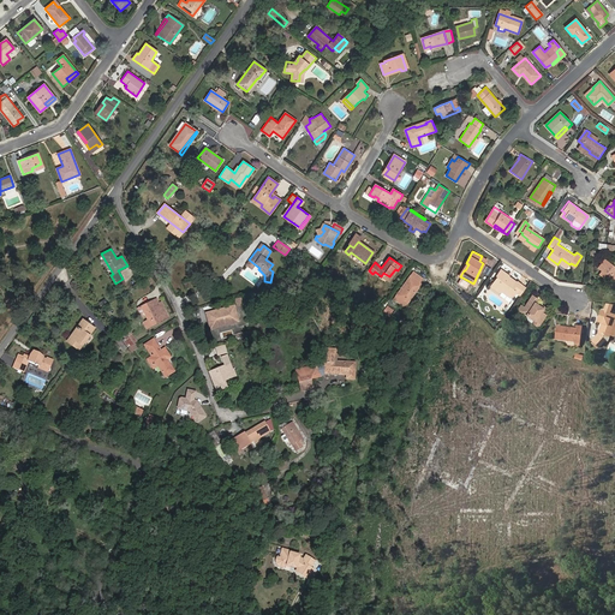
[(611,276),(614,280),(614,278),(614,267),(604,261),(599,268),(603,272),(611,276)]
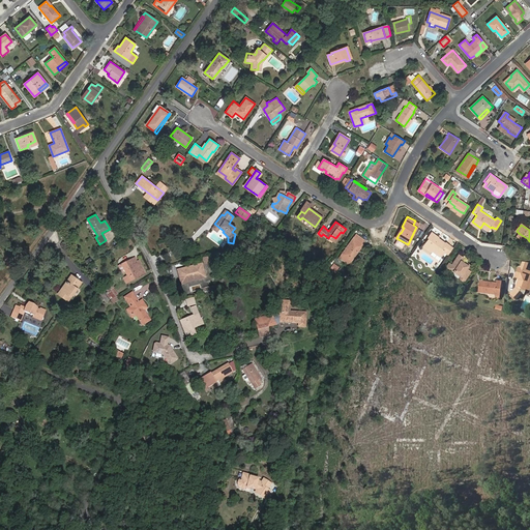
[(446,240),(445,242),(438,236),(439,235),(432,230),(429,235),(430,236),(424,243),(432,248),(433,246),(441,253),(442,252),(444,253),(445,251),(450,243),(450,242),(446,240)]
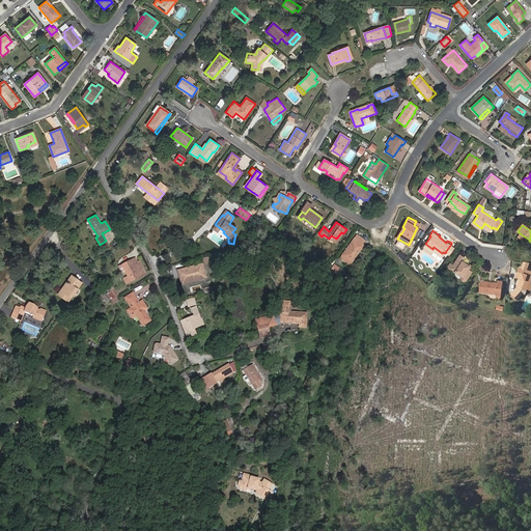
[(329,239),(335,244),(343,233),(341,232),(336,239),(331,235),(329,239)]
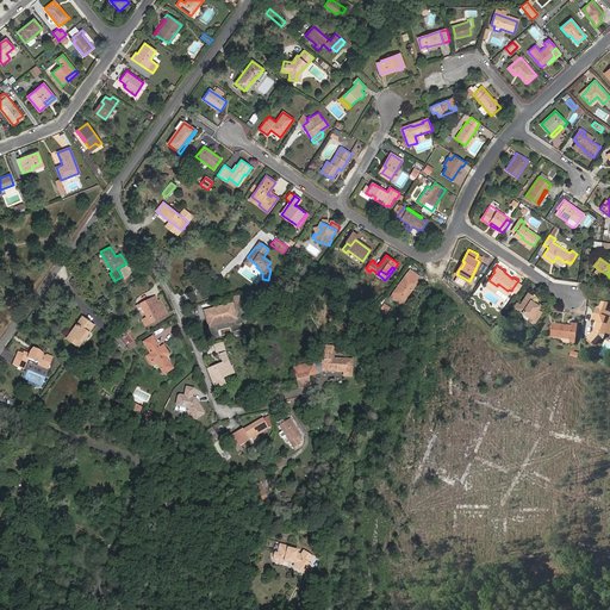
[(403,299),(405,302),(417,284),(416,282),(419,277),(410,271),(406,275),(408,277),(396,293),(403,299)]
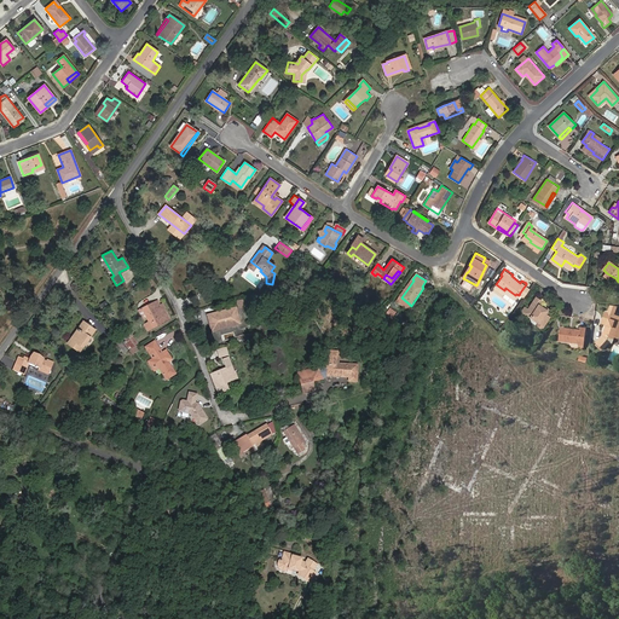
[(395,301),(406,308),(409,304),(401,298),(414,281),(412,279),(395,301)]
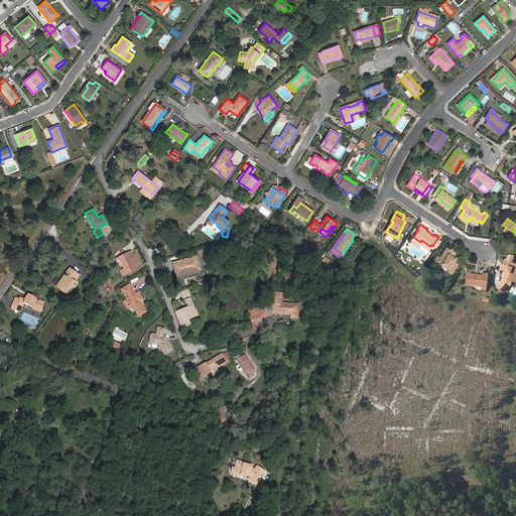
[(428,248),(429,246),(421,240),(420,242),(413,237),(412,239),(420,244),(421,242),(428,248)]
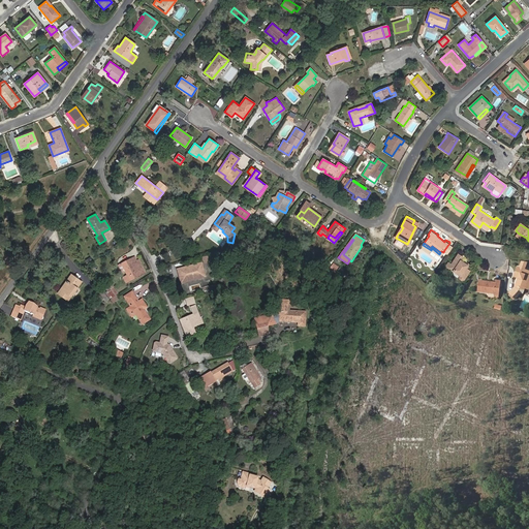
[(123,277),(125,282),(145,273),(141,265),(142,263),(139,259),(136,260),(134,257),(121,263),(122,266),(127,275),(123,277)]
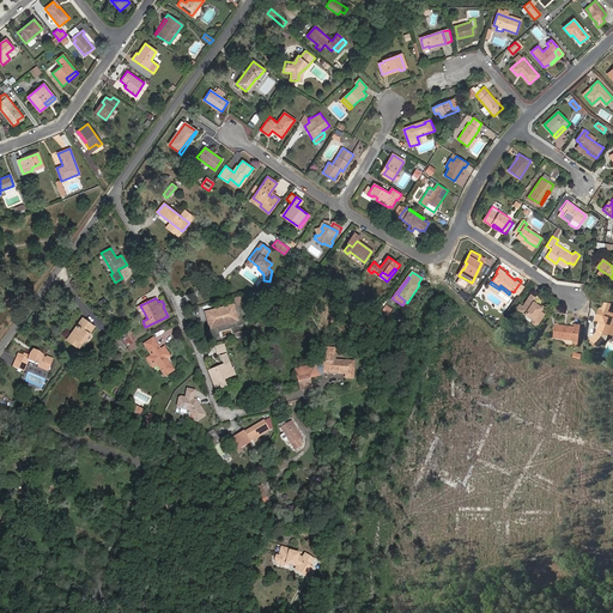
[(546,313),(544,310),(541,309),(544,305),(539,303),(535,299),(534,303),(529,299),(525,304),(522,308),(534,317),(534,321),(536,322),(539,322),(546,313)]
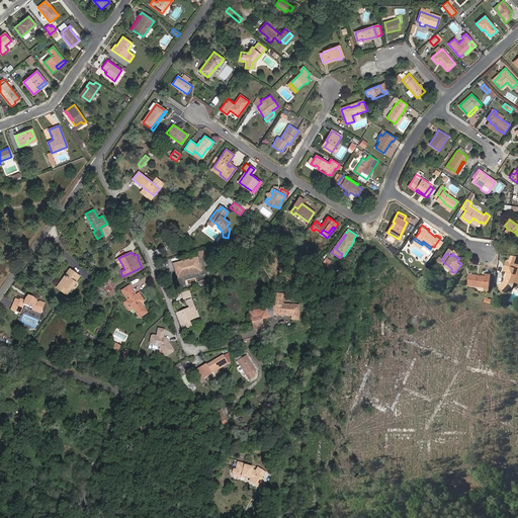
[(327,256),(323,261),(329,265),(332,260),(327,256)]
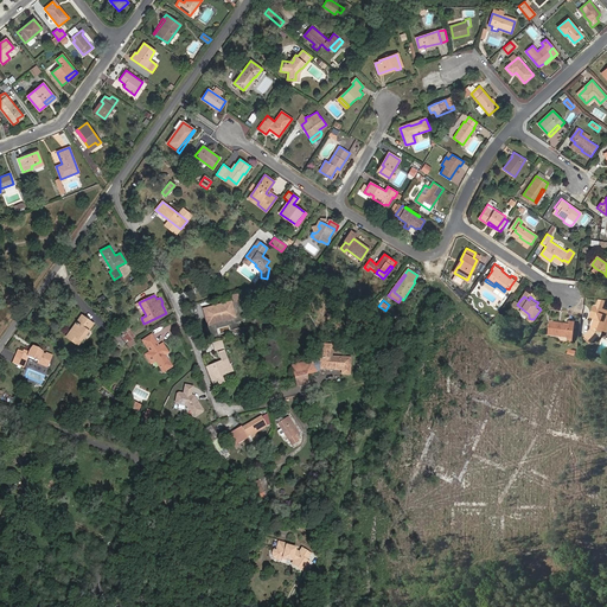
[(234,317),(230,302),(204,308),(206,318),(213,321),(234,317)]
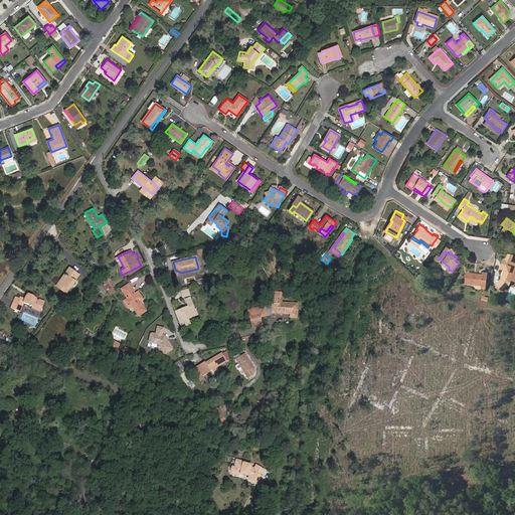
[(514,273),(514,274),(514,271),(514,263),(505,259),(503,265),(507,267),(506,270),(502,278),(497,284),(502,289),(503,289),(508,283),(510,284),(512,281),(514,281),(514,273)]
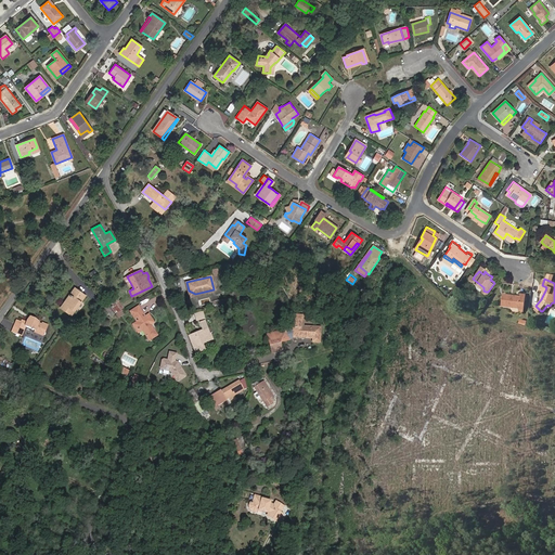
[(195,294),(189,291),(186,282),(185,283),(189,297),(215,291),(214,289),(195,294)]
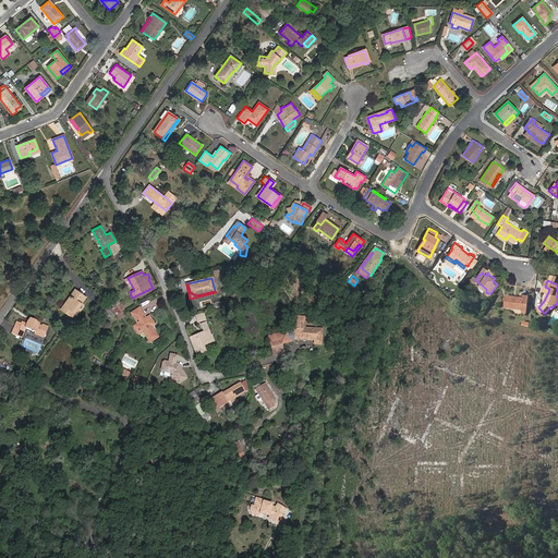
[(62,312),(72,318),(85,299),(77,293),(76,295),(73,293),(70,298),(71,299),(62,312)]
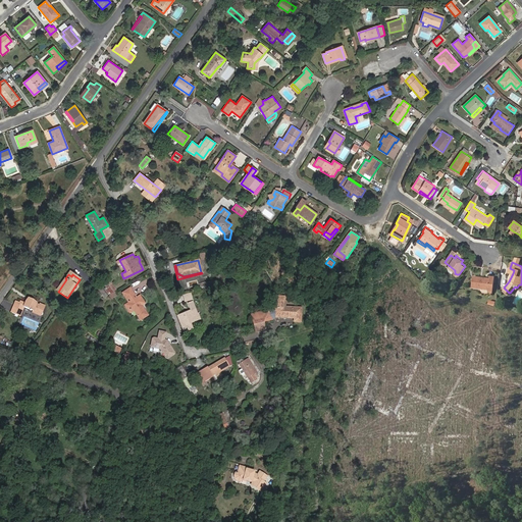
[(472,285),(493,289),(496,275),(490,275),(490,278),(474,276),(472,285)]
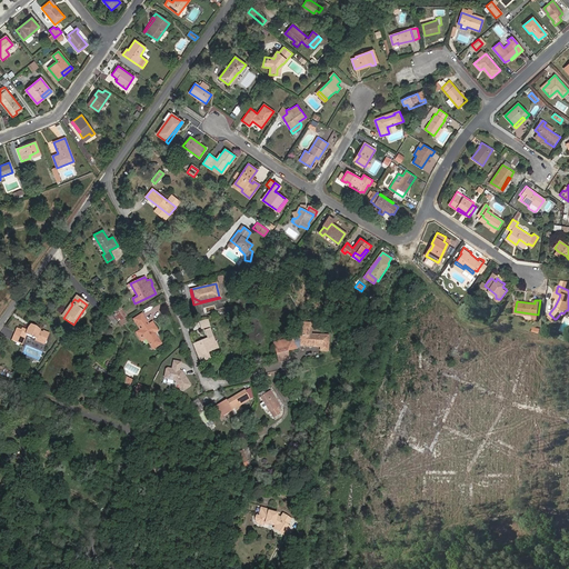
[(71,303),(62,317),(63,318),(72,305),(71,303)]
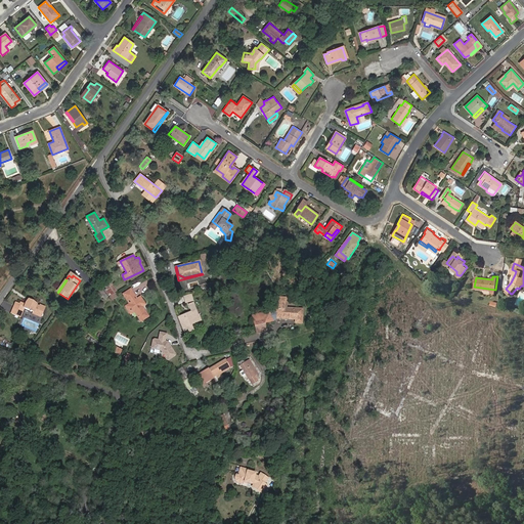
[(111,294),(116,290),(112,285),(106,289),(111,294)]
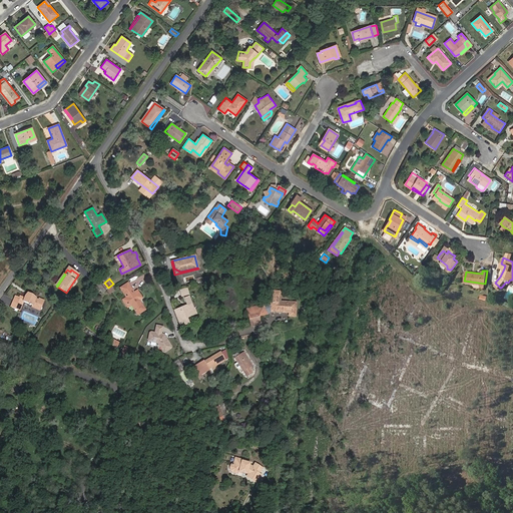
[(139,299),(142,297),(137,290),(134,292),(128,282),(120,287),(126,296),(122,299),(125,304),(129,302),(131,304),(137,314),(145,309),(140,302),(139,303),(137,300),(139,299)]
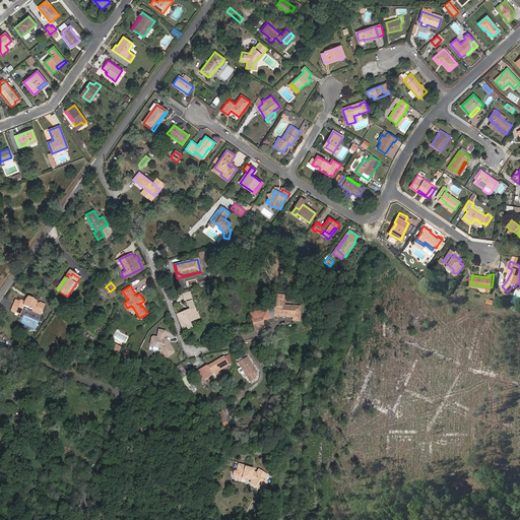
[(16,315),(19,307),(22,306),(27,308),(27,309),(29,310),(30,309),(30,310),(30,311),(40,314),(43,305),(38,303),(37,304),(34,302),(35,301),(31,299),(26,297),(23,300),(22,303),(18,301),(17,302),(14,301),(9,312),(16,315)]
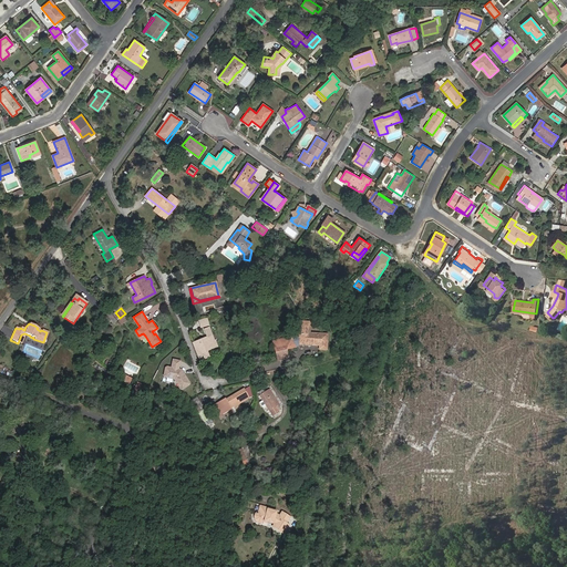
[(208,357),(206,351),(217,347),(209,327),(204,329),(207,338),(194,342),(200,360),(208,357)]
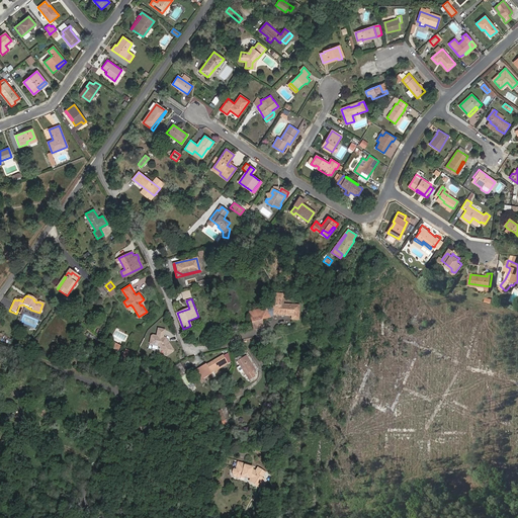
[(293,313),(299,313),(299,299),(274,299),(274,309),(293,310),(293,313)]
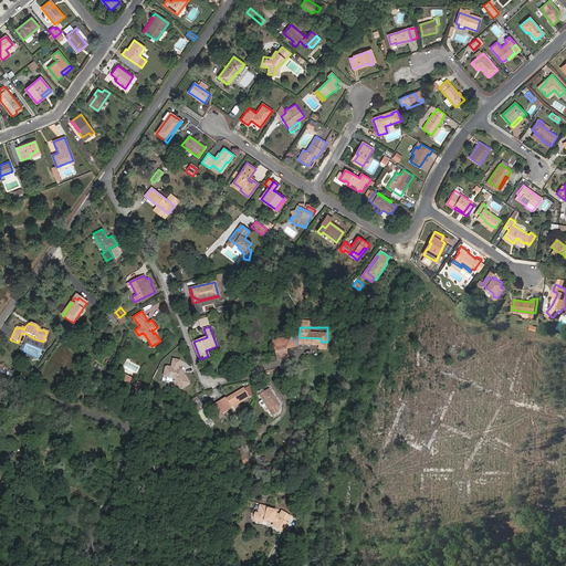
[(276,359),(286,356),(284,348),(274,352),(276,359)]
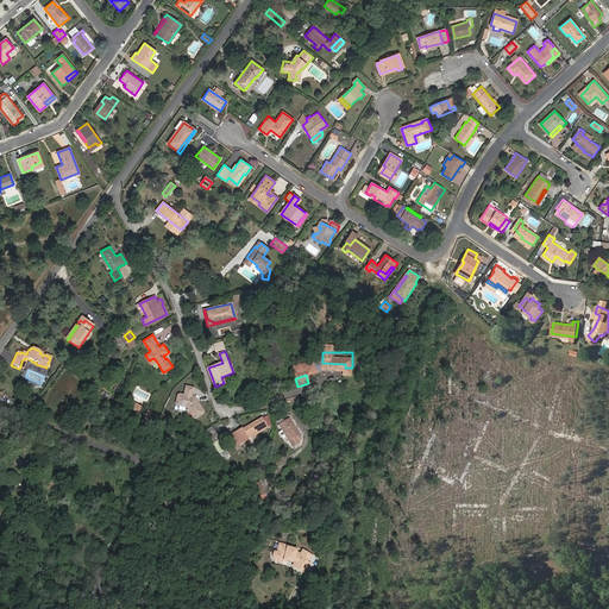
[(194,387),(186,385),(183,394),(179,394),(177,395),(175,403),(176,406),(187,408),(194,418),(196,419),(203,414),(205,412),(195,396),(193,396),(194,387)]
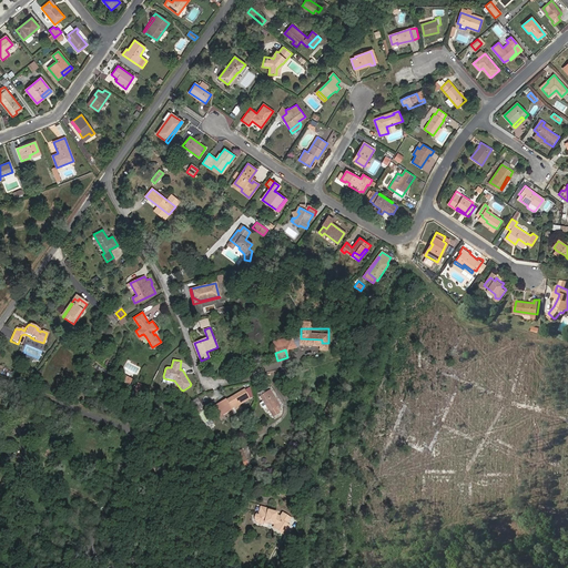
[(121,381),(129,385),(132,379),(124,375),(121,381)]
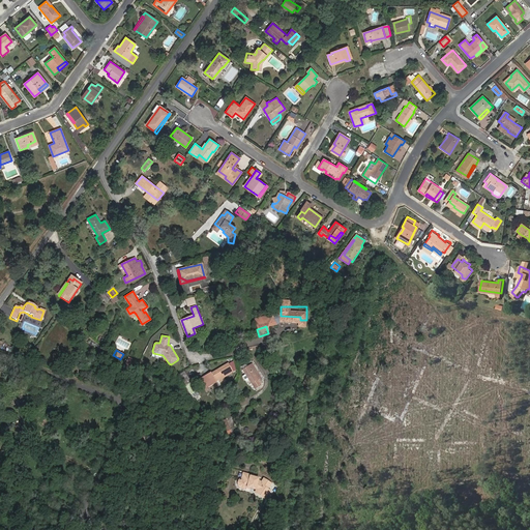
[(212,385),(210,382),(214,380),(215,382),(232,372),(228,363),(207,376),(206,375),(197,380),(204,390),(212,385)]
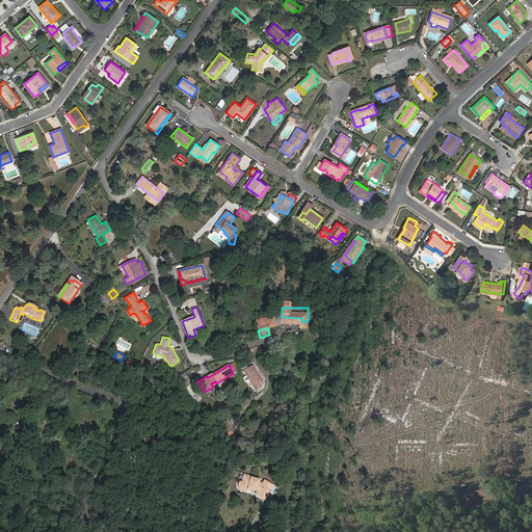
[(259,380),(261,379),(253,366),(243,372),(245,376),(248,381),(255,391),(262,387),(259,380)]
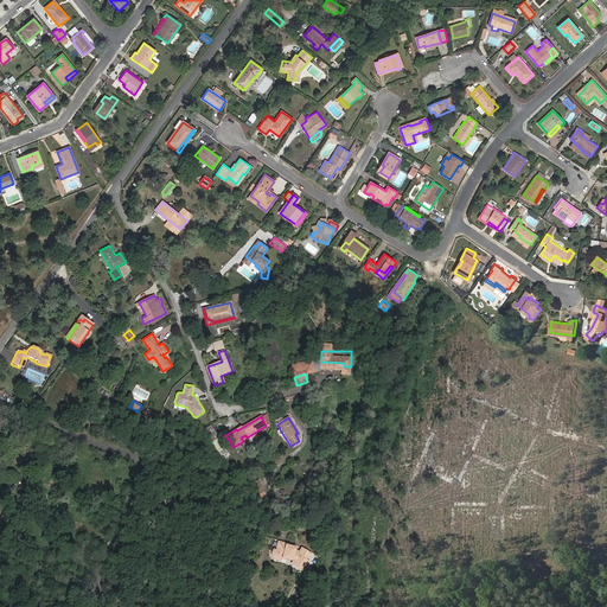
[(212,426),(205,429),(209,438),(216,434),(212,426)]
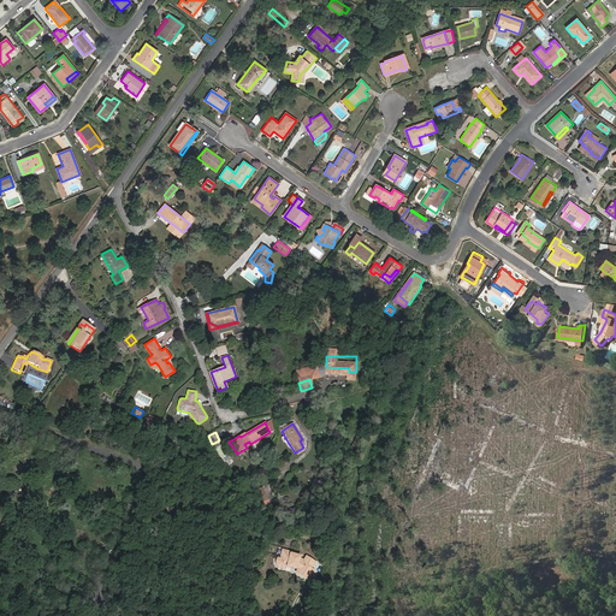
[(356,449),(357,449),(362,438),(357,436),(356,438),(355,442),(353,446),(355,448),(353,451),(355,452),(356,449)]
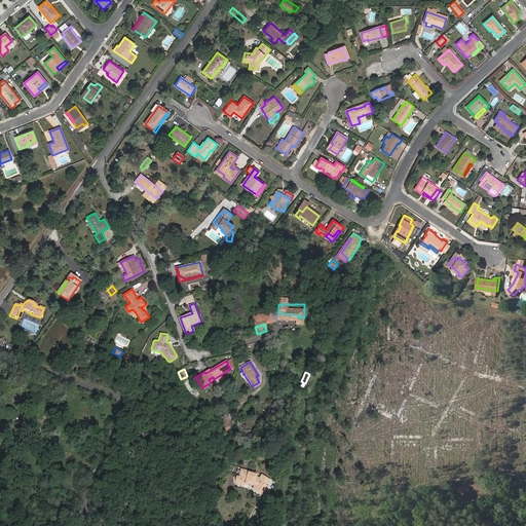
[(237,400),(245,395),(239,389),(233,395),(237,400)]
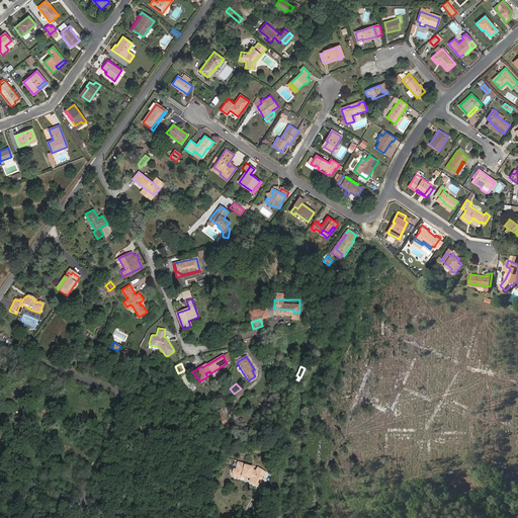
[(213,411),(221,427),(229,424),(222,408),(213,411)]
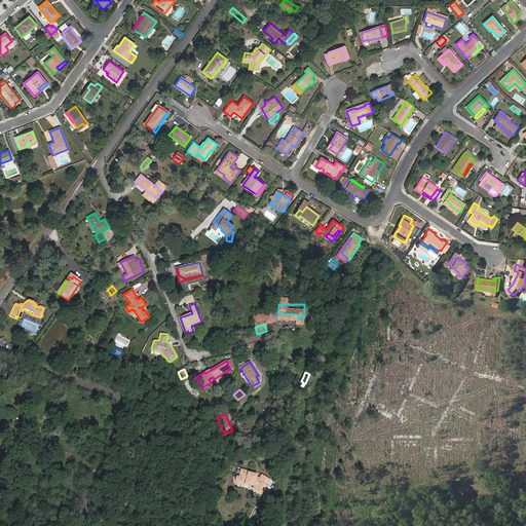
[(261,475),(259,479),(256,477),(256,474),(241,470),(239,476),(238,476),(237,477),(236,478),(236,480),(236,481),(236,482),(237,483),(238,484),(239,484),(240,484),(241,484),(242,484),(243,484),(243,483),(254,486),(252,488),(262,494),(267,487),(265,486),(268,480),(261,475)]
